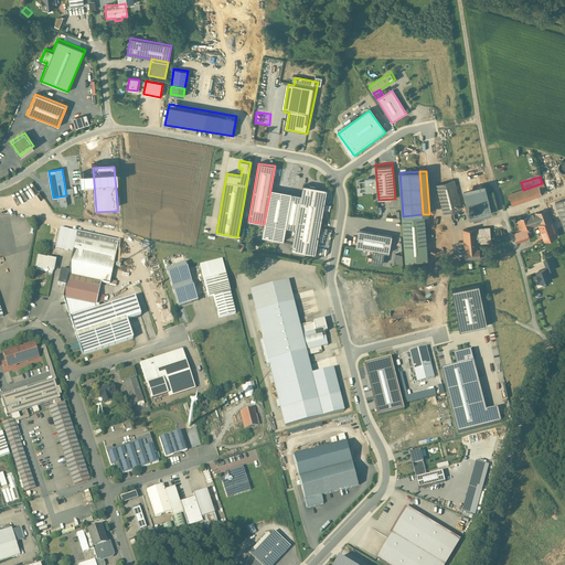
[(376,178),(360,180),(361,191),(377,190),(376,178)]
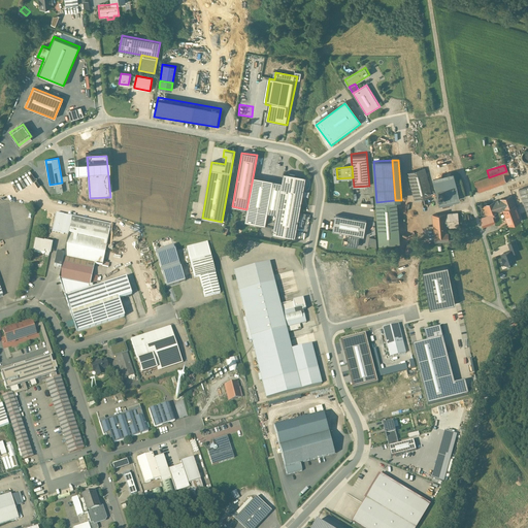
[(424,168),(407,171),(414,200),(430,197),(424,168)]
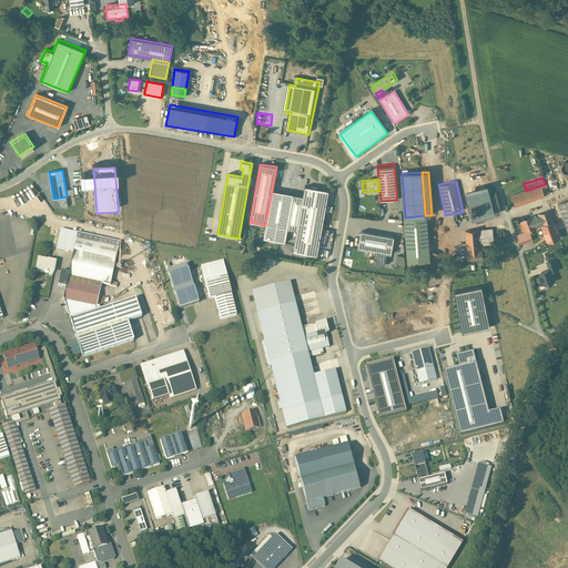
[(526,191),(511,195),(515,205),(549,193),(545,184),(526,191)]
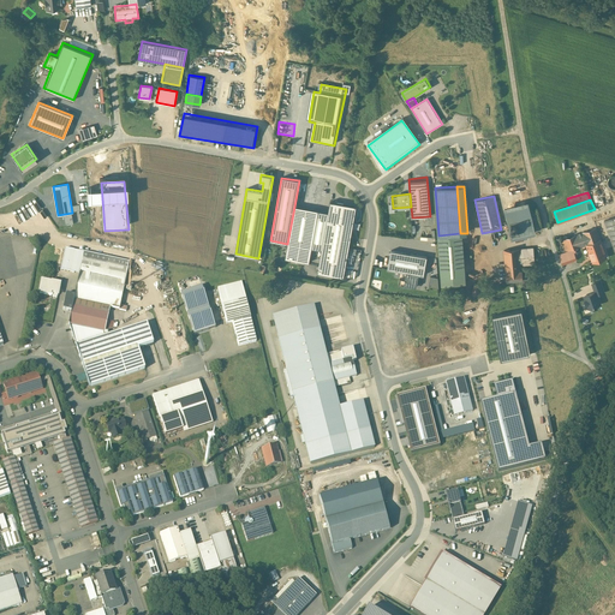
[(356,207),(330,202),(328,213),(322,250),(317,273),(344,278),(356,207)]
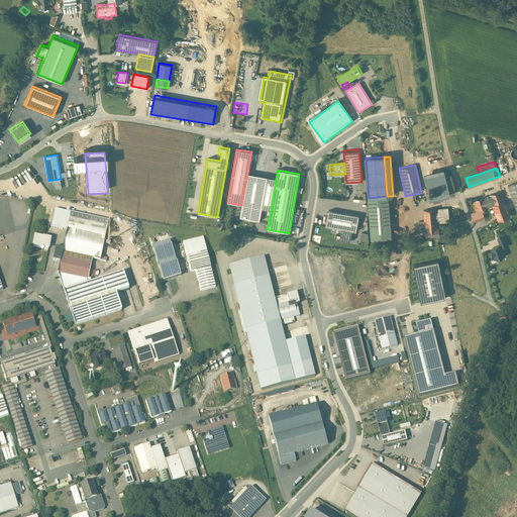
[(443,170),(424,175),(430,201),(450,196),(449,194),(445,177),(443,170)]
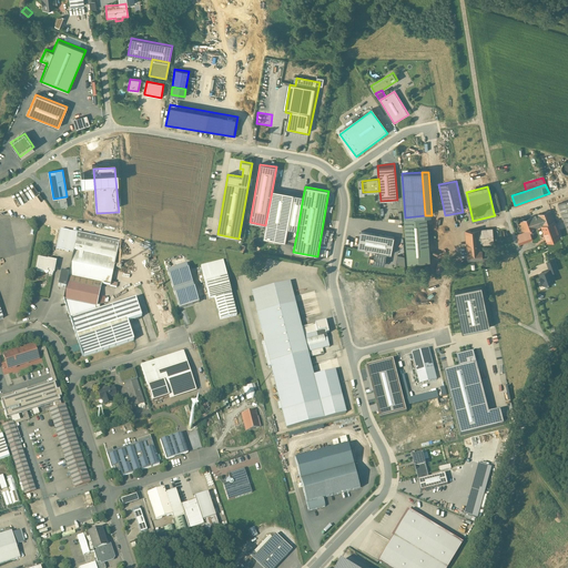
[(294,194),(272,191),(265,225),(263,239),(285,243),(287,230),(294,194)]
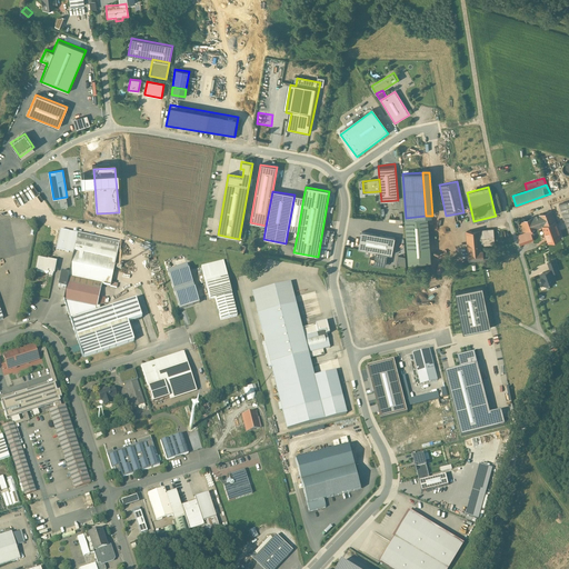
[(490,195),(495,213),(500,211),(496,193),(490,195)]
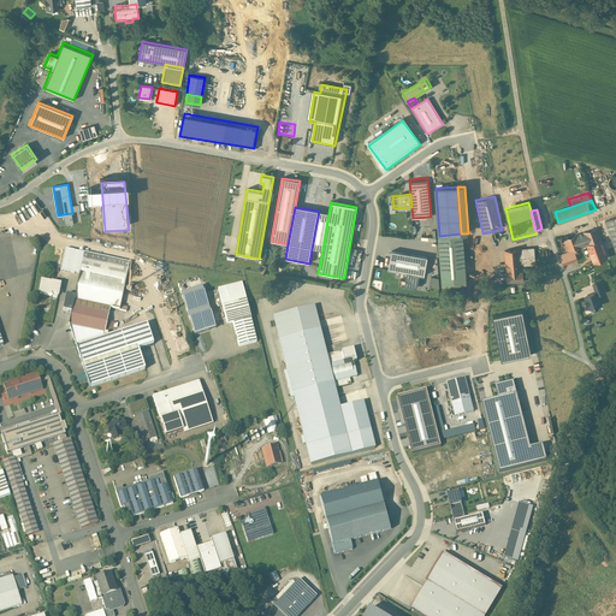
[(329,213),(319,211),(312,249),(323,250),(329,213)]
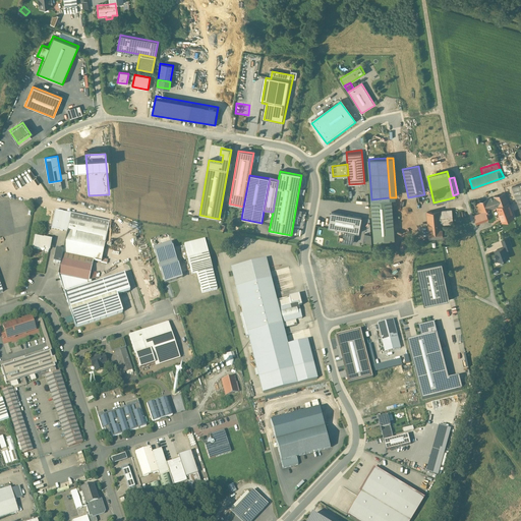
[(520,182),(512,186),(520,212),(520,182)]
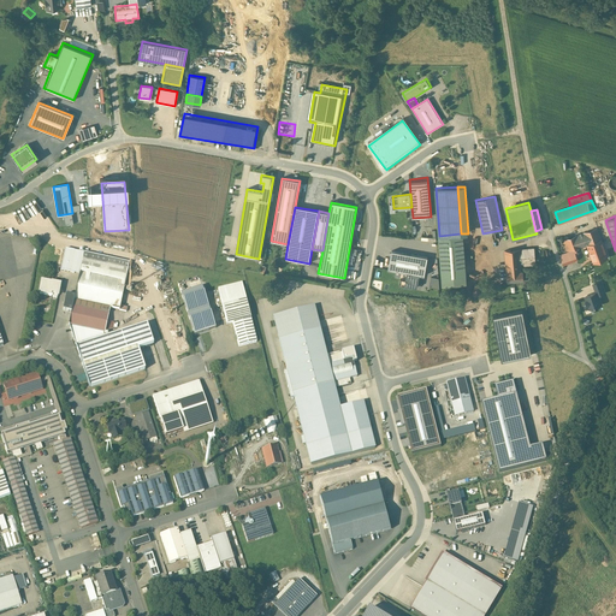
[(586,242),(599,237),(597,227),(578,234),(581,247),(587,244),(586,242)]
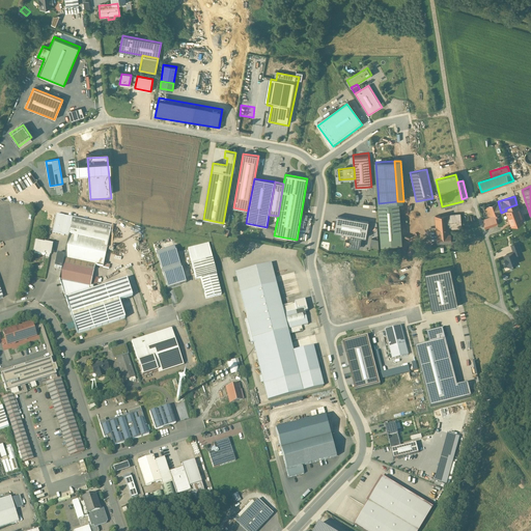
[(490,217),(501,213),(498,201),(485,205),(490,217)]
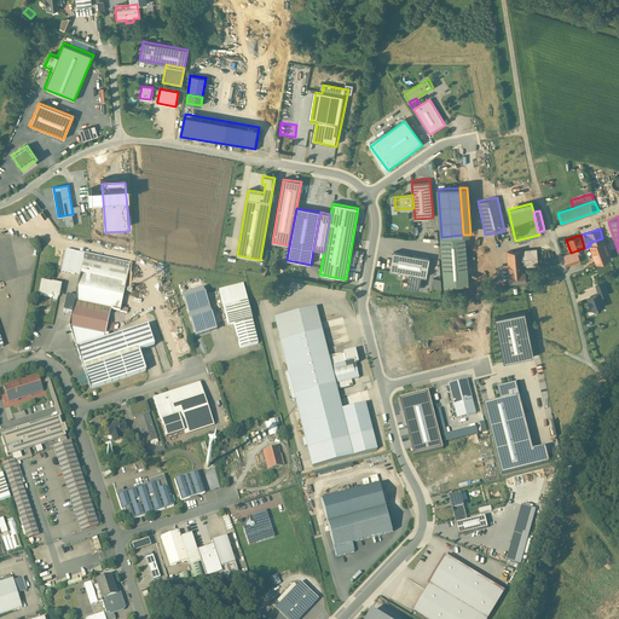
[(441,237),(440,237),(444,285),(468,284),(464,236),(441,237)]
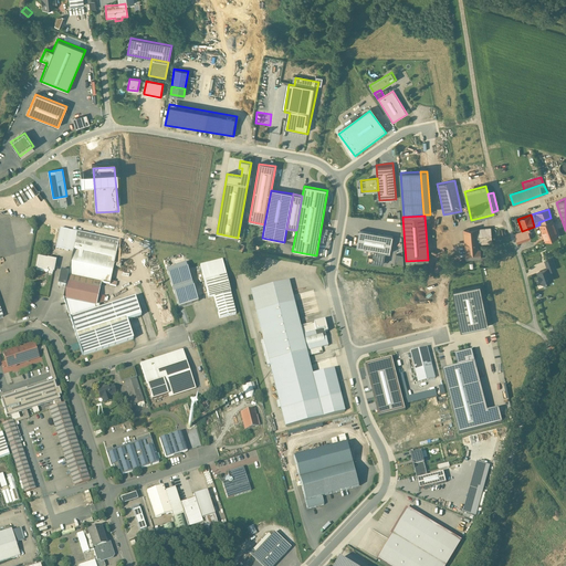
[(551,218),(538,222),(540,224),(545,241),(557,237),(551,218)]
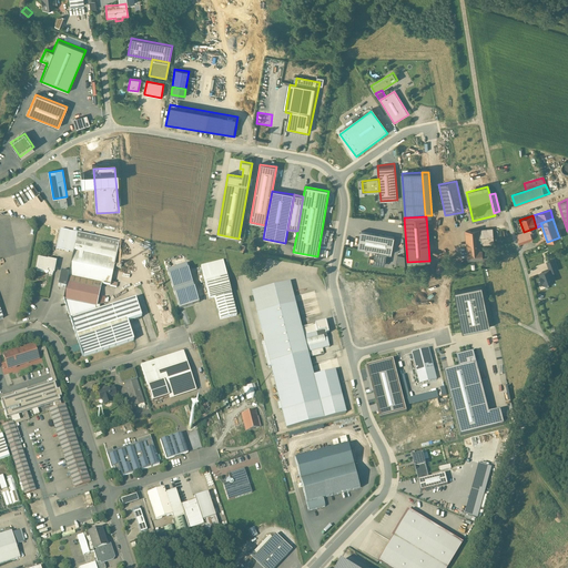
[(492,229),(465,231),(466,251),(480,250),(480,247),(480,244),(494,244),(492,229)]
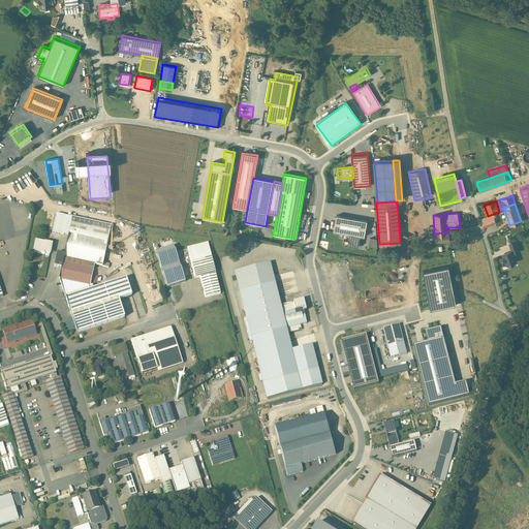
[(52,232),(67,236),(68,232),(107,240),(111,225),(107,224),(105,235),(69,227),(71,217),(55,214),(52,232)]
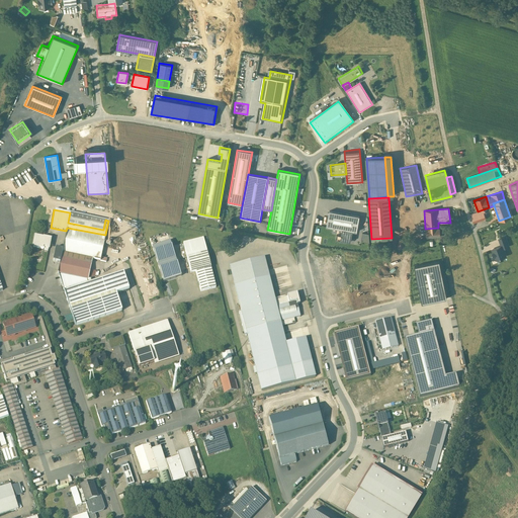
[(356,232),(359,217),(329,210),(327,227),(342,230),(353,232),(356,232)]
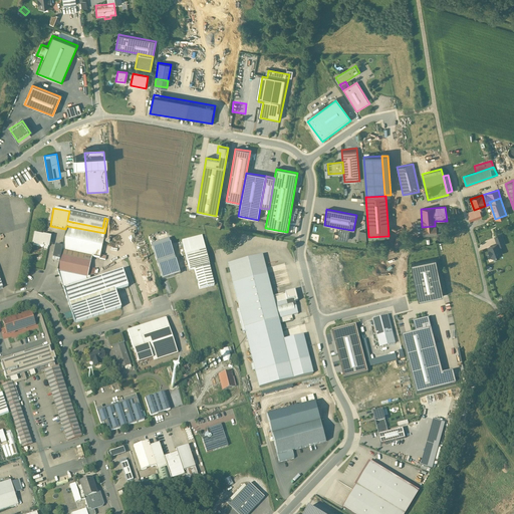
[(104,218),(69,211),(67,221),(102,228),(104,218)]
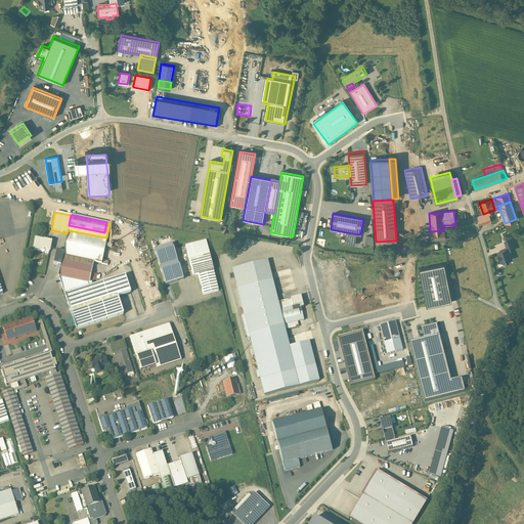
[(450,228),(443,228),(443,230),(430,231),(431,239),(450,238),(450,228)]
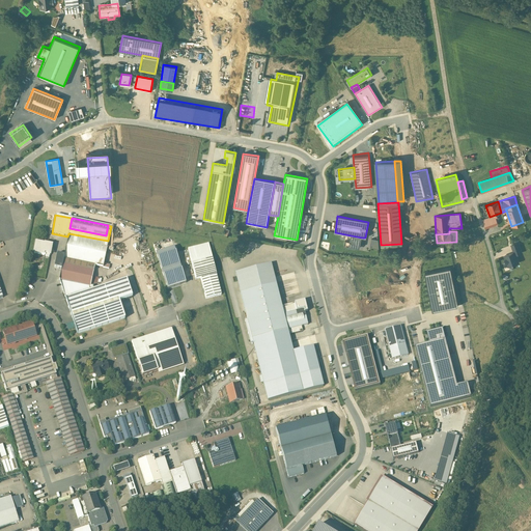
[(67,236),(63,259),(94,266),(103,267),(108,241),(68,233),(67,236)]
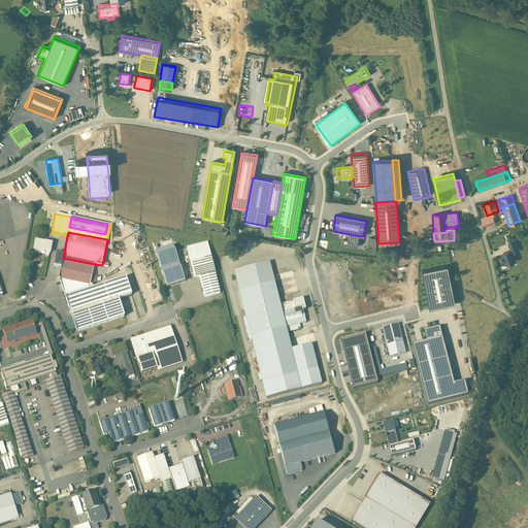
[(360,236),(349,234),(347,246),(353,248),(354,245),(358,246),(360,236)]
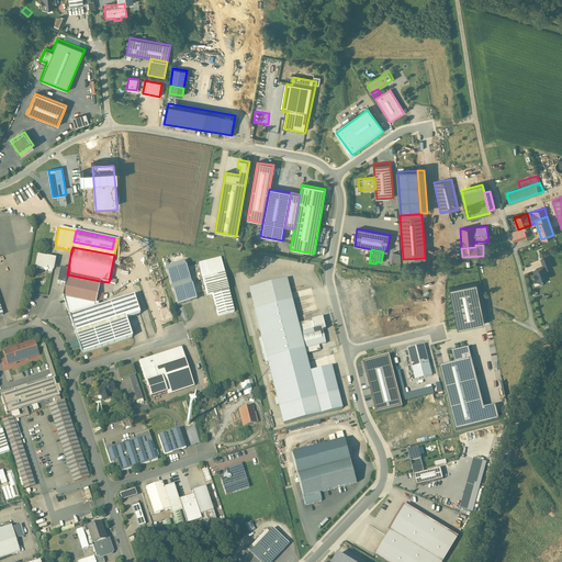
[(400,254),(393,253),(392,262),(401,263),(400,254)]
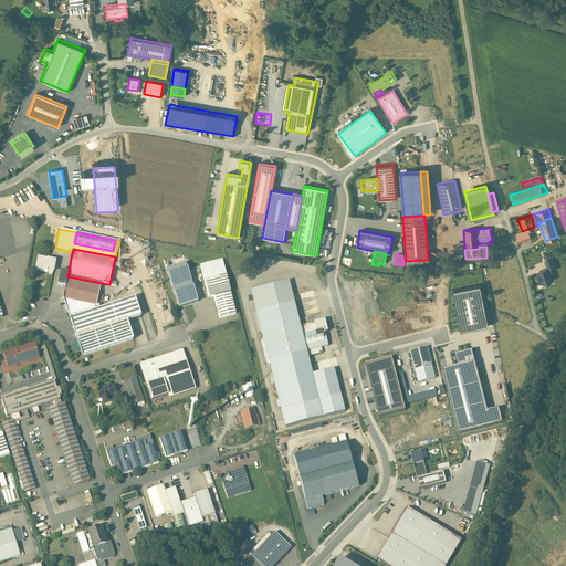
[(54,262),(38,259),(35,269),(53,272),(54,262)]
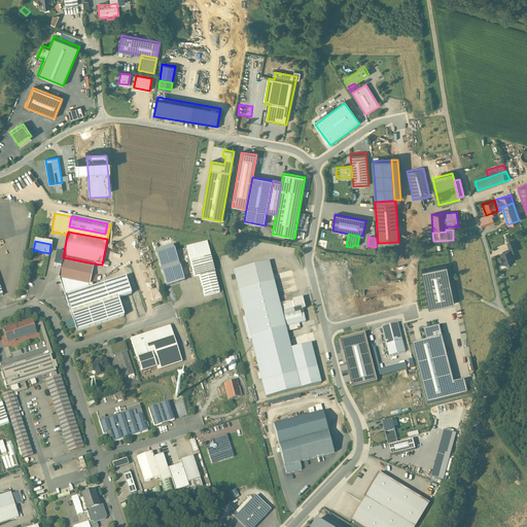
[(206,241),(185,246),(194,277),(199,276),(214,272),(206,241)]
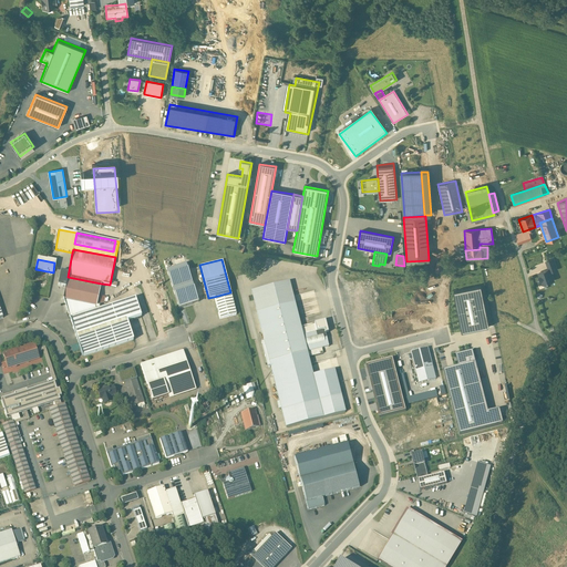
[(549,269),(550,272),(557,269),(553,259),(545,261),(548,270),(549,269)]
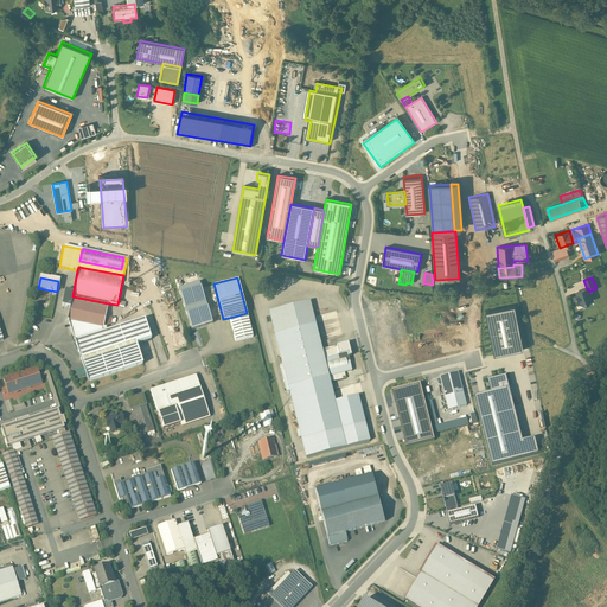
[(475,280),(468,279),(465,291),(472,292),(475,280)]
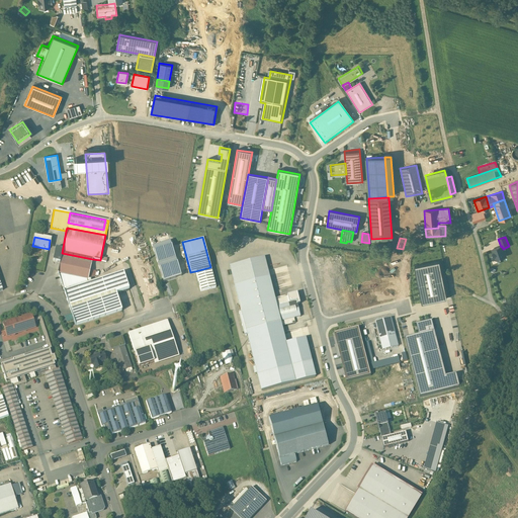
[(170,241),(152,246),(163,281),(181,275),(170,241)]
